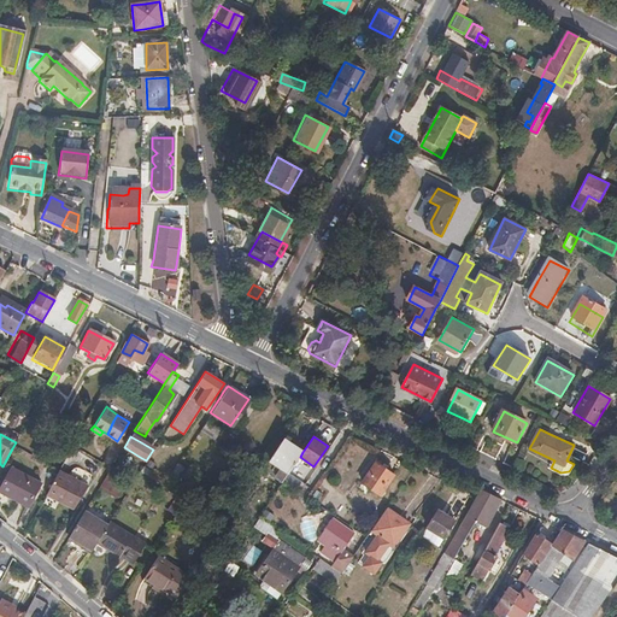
[(300,457),(303,452),(285,439),(270,460),(289,472),(300,457)]
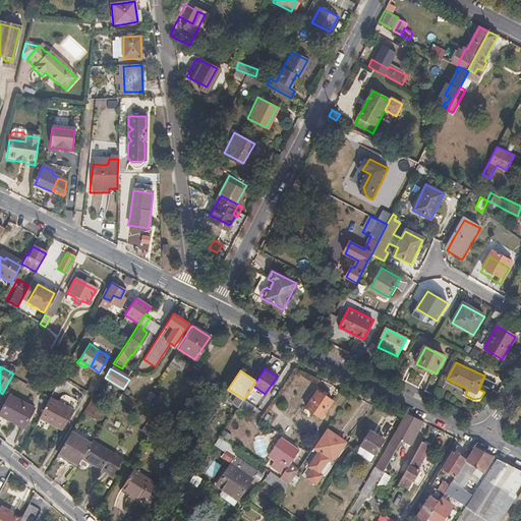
[(267,395),(278,378),(277,377),(265,394),(267,395)]
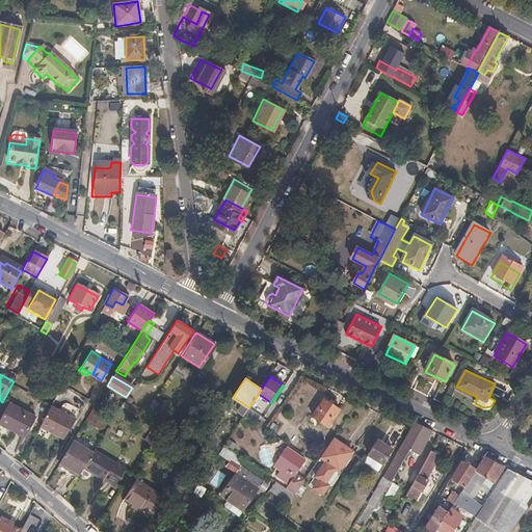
[(328,427),(340,409),(324,399),(313,417),(328,427)]
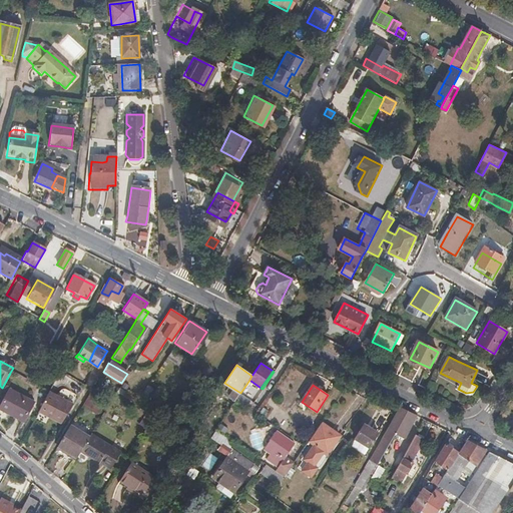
[(99,395),(91,389),(90,391),(89,393),(97,399),(99,395)]
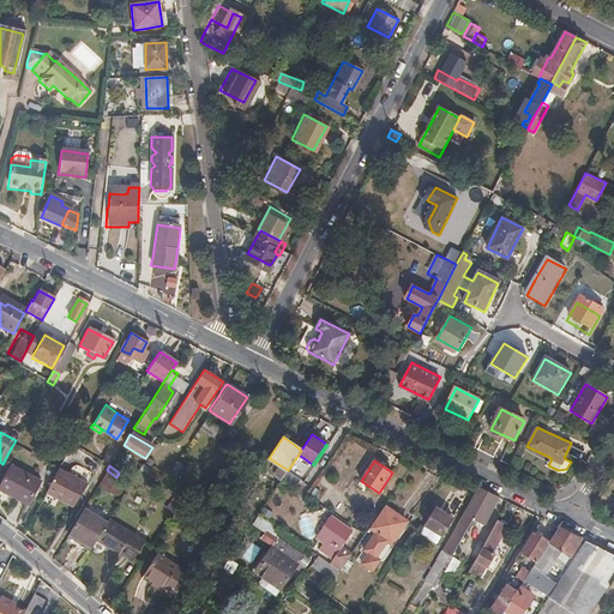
[(68,504),(82,480),(59,467),(58,470),(54,475),(48,488),(60,495),(59,499),(68,504)]
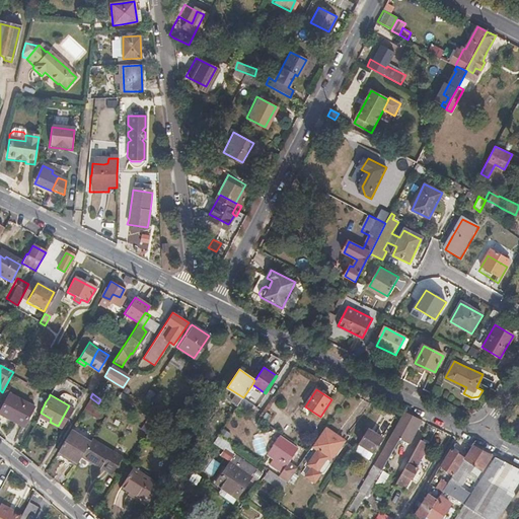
[(0,417),(19,427),(29,408),(6,395),(0,405),(0,417)]
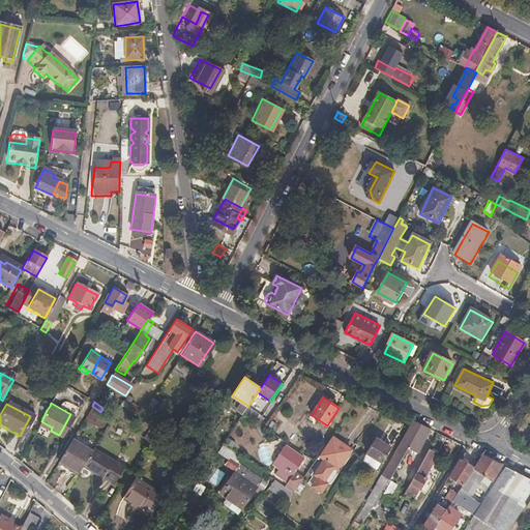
[(97,428),(106,415),(100,412),(92,406),(85,419),(97,428)]
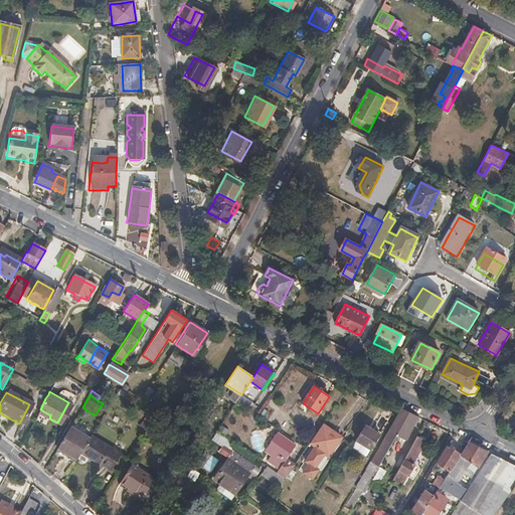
[(63,421),(72,405),(68,402),(57,422),(61,425),(63,421)]
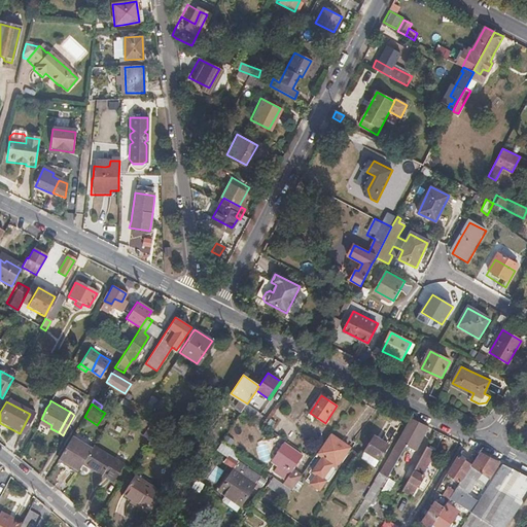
[(415,451),(428,427),(411,418),(384,466),(391,470),(407,446),(415,451)]
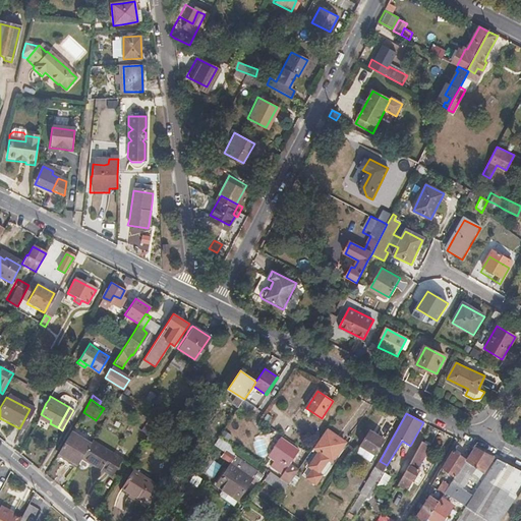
[(51,420),(41,414),(39,417),(50,423),(51,420)]
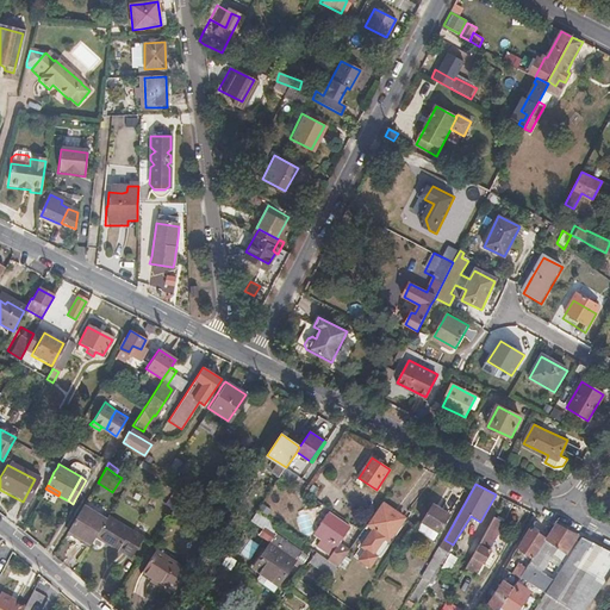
[(387,541),(403,518),(381,504),(366,526),(372,530),(360,547),(365,551),(358,560),(368,567),(375,556),(372,554),(384,537),(387,541)]
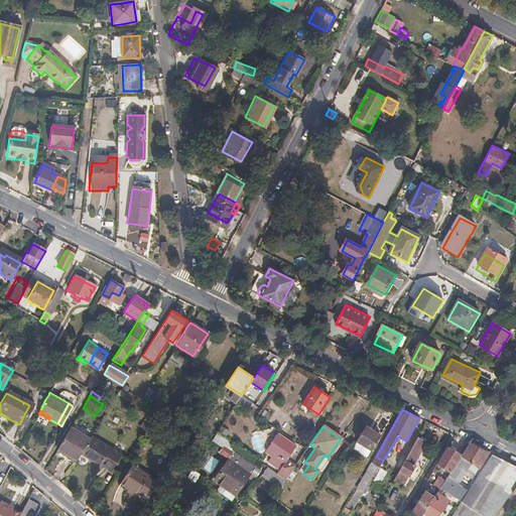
[(367,458),(380,436),(366,427),(353,448),(367,458)]
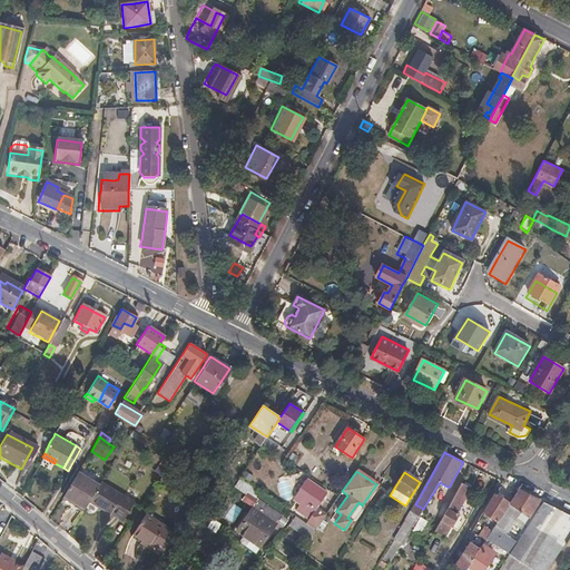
[(82,507),(96,485),(89,482),(80,477),(77,475),(65,497),(74,501),(82,507)]
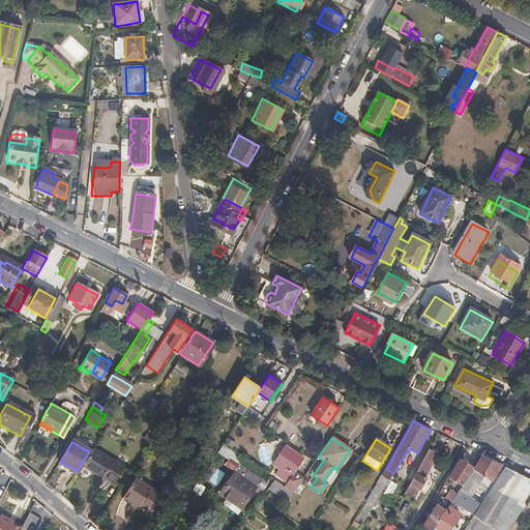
[(297,470),(304,459),(285,446),(276,459),(276,462),(281,465),(274,475),(288,483),(297,470)]
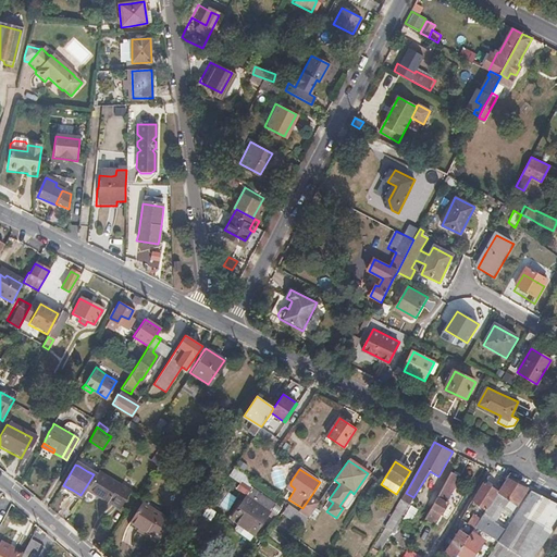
[(445,507),(447,503),(445,500),(459,478),(452,472),(446,481),(438,494),(430,508),(424,518),(435,523),(443,511),(445,507)]
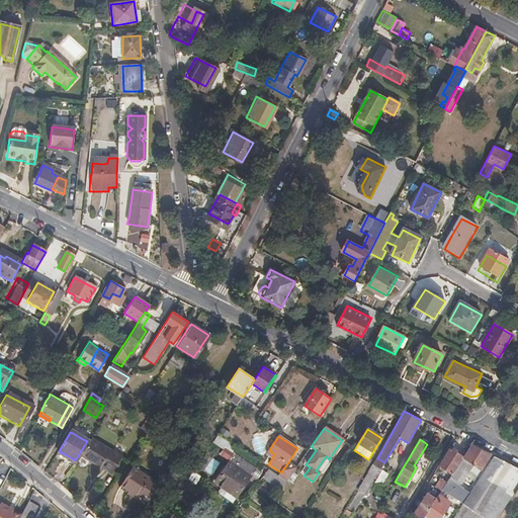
[(105,456),(108,452),(90,442),(89,442),(87,441),(75,460),(78,462),(80,459),(97,468),(105,456)]
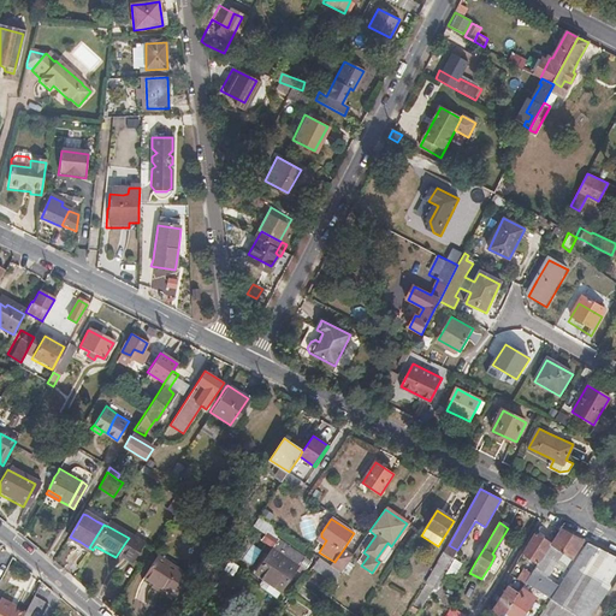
[(573,560),(585,542),(561,529),(551,544),(538,566),(535,568),(546,575),(561,552),(573,560)]
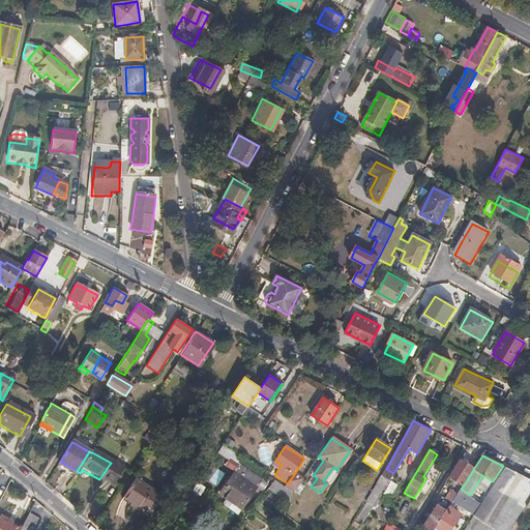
[(463,487),(474,468),(460,459),(448,477),(463,487)]
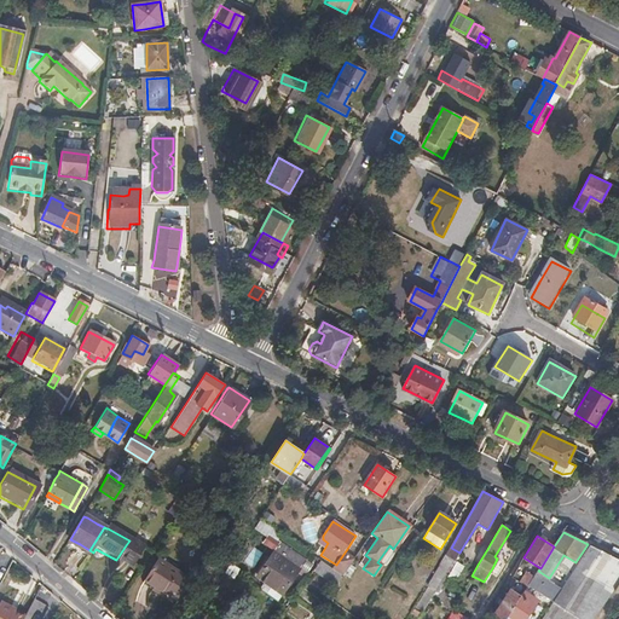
[(127,565),(139,547),(129,541),(126,545),(116,560),(120,562),(121,561),(127,565)]
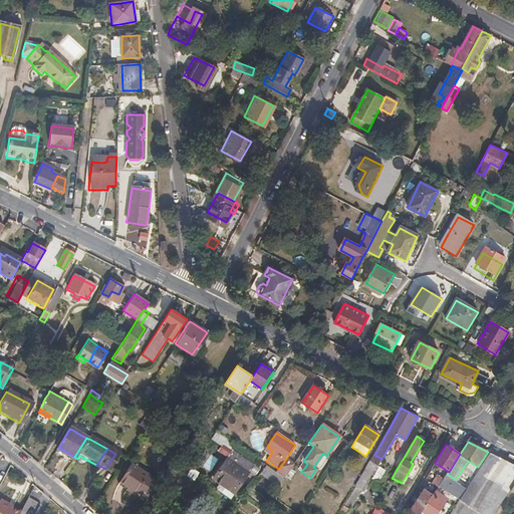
[(249,472),(230,453),(213,472),(217,476),(231,490),(249,472)]
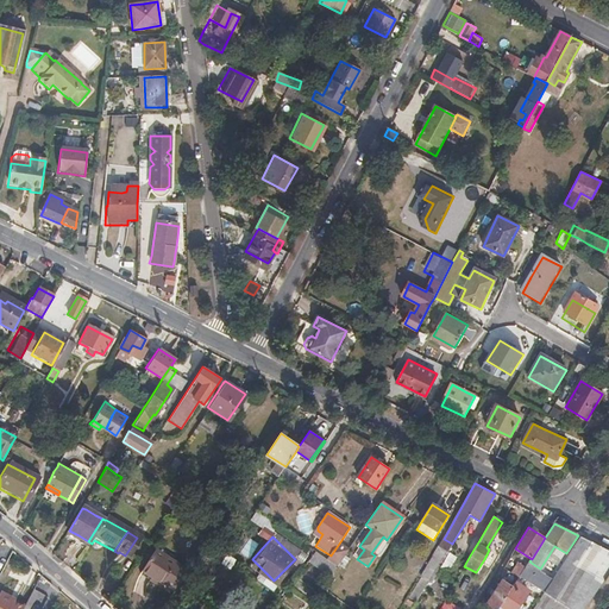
[(583,608),(586,604),(596,590),(607,576),(608,571),(608,550),(582,537),(569,557),(544,594),(533,608),(583,608)]
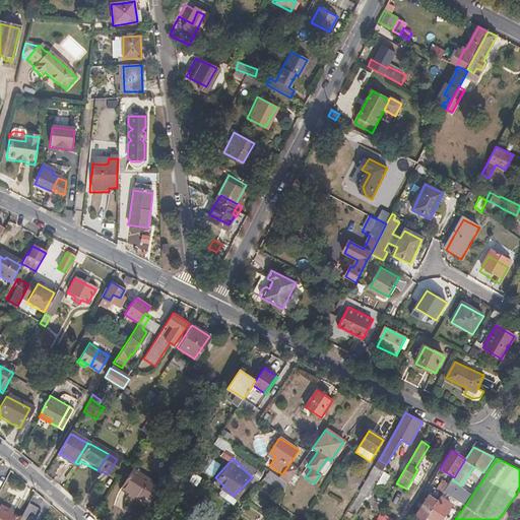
[(113,478),(122,461),(117,459),(107,474),(113,478)]
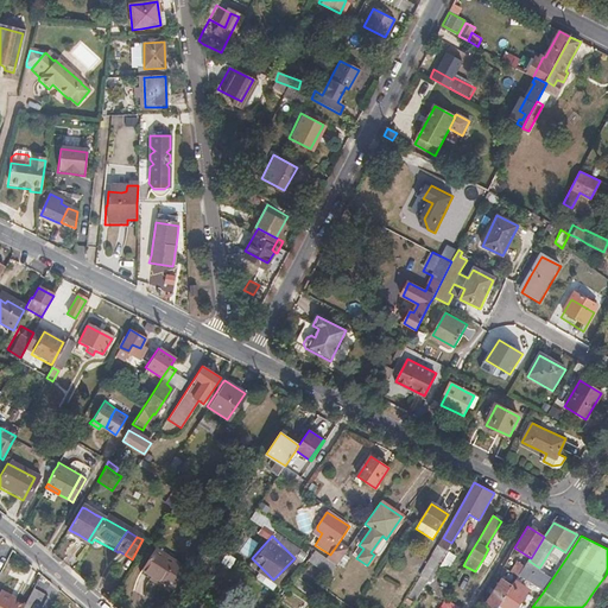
[(429,584),(442,561),(450,546),(439,540),(430,557),(418,577),(406,597),(407,599),(405,603),(410,606),(412,601),(416,602),(426,583),(429,584)]
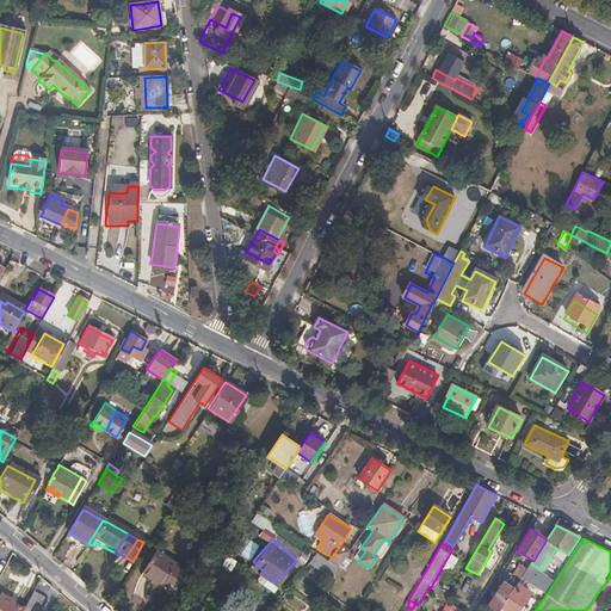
[(340,566),(350,551),(341,547),(333,561),(340,566)]
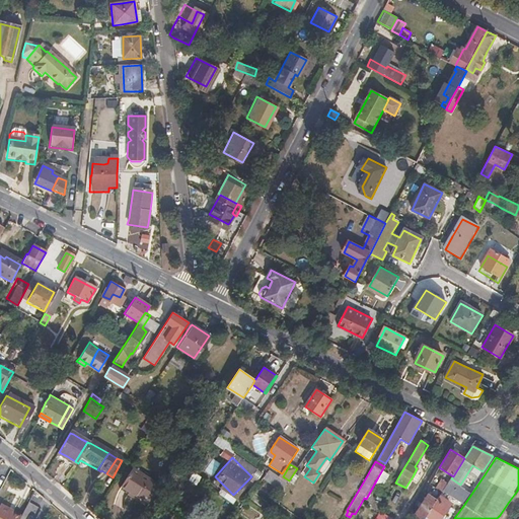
[(288,483),(281,477),(271,470),(268,468),(262,478),(281,492),(288,483)]
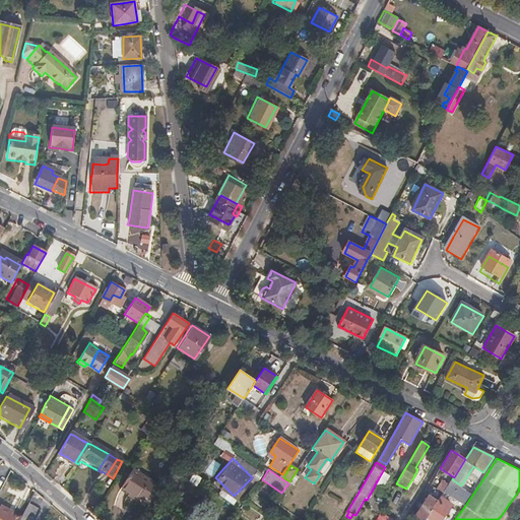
[(458,490),(461,485),(452,479),(449,484),(444,492),(462,504),(467,497),(458,490)]
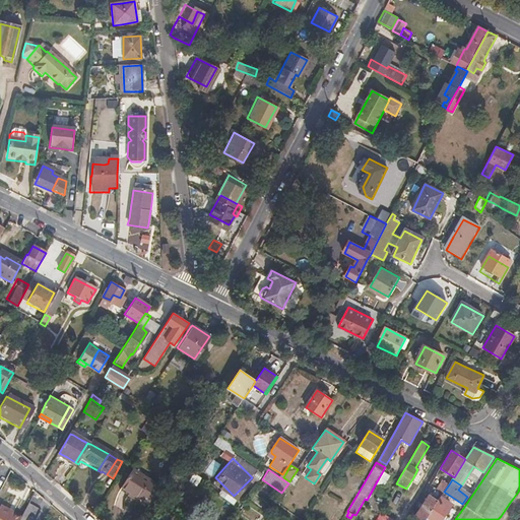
[(444,492),(449,484),(444,480),(437,490),(443,494),(444,492)]
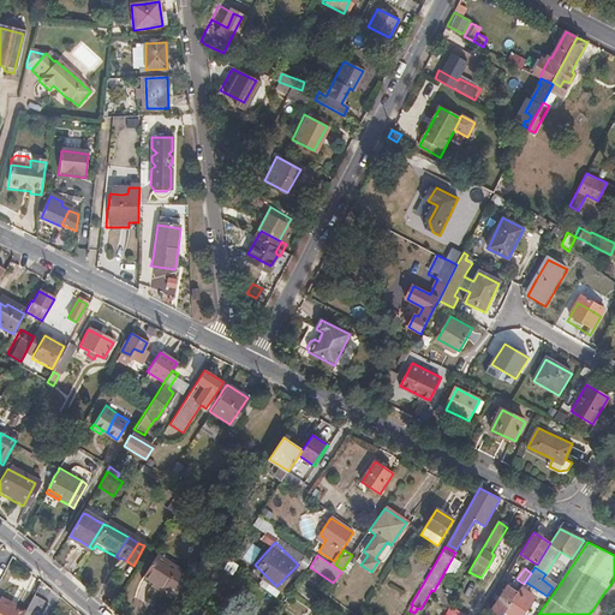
[(175,598),(181,591),(148,569),(135,591),(155,605),(156,603),(167,610),(175,598)]
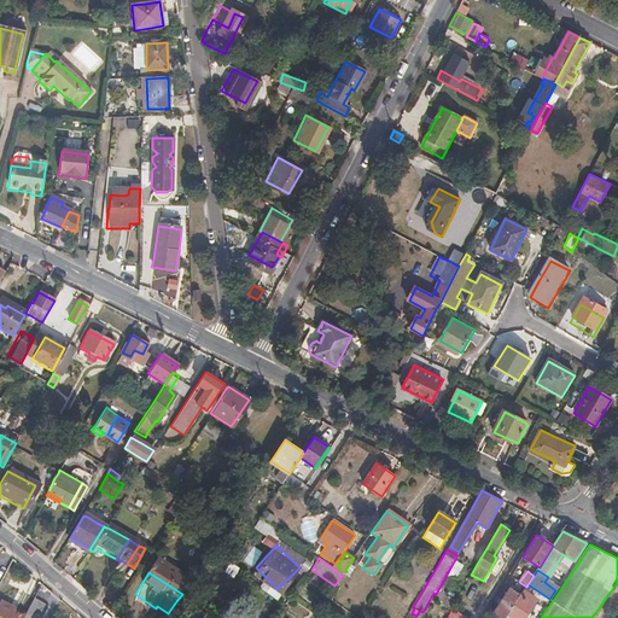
[(505,617),(508,614),(520,595),(509,589),(493,613),(500,617),(505,617)]
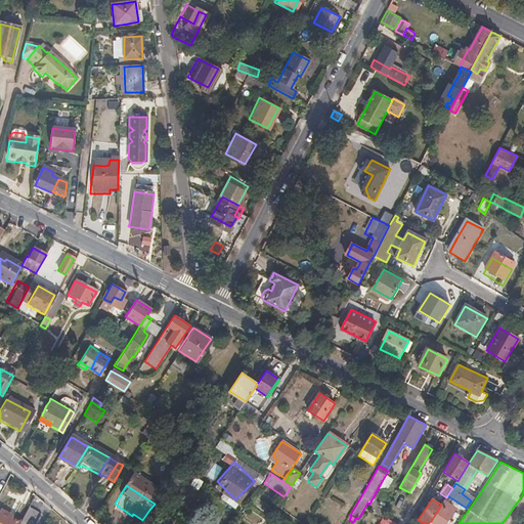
[(436,523),(444,523),(454,510),(443,503),(441,505),(431,521),(436,523)]
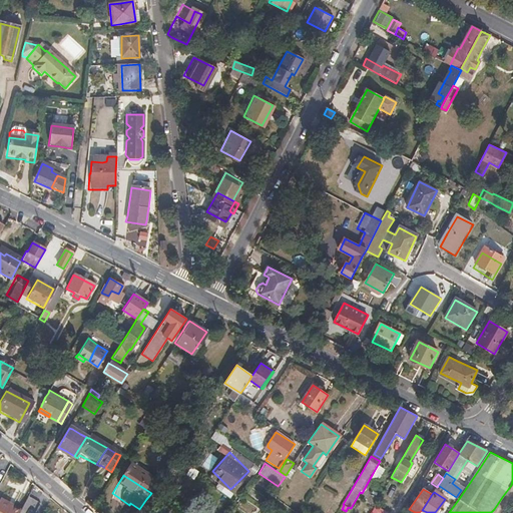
[(0,512),(2,512),(10,499),(4,497),(0,504),(0,512)]
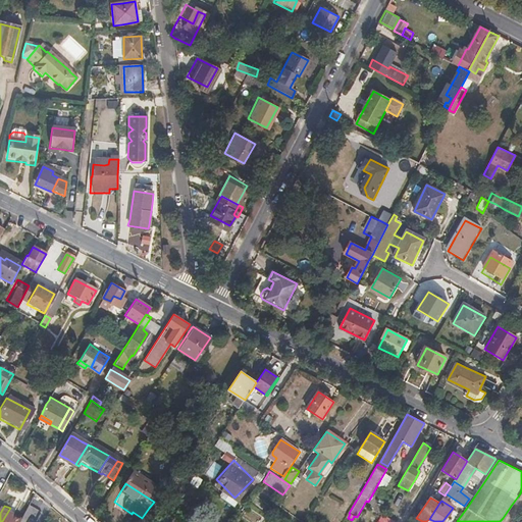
[(17,521),(21,515),(13,510),(10,508),(2,521),(17,521)]
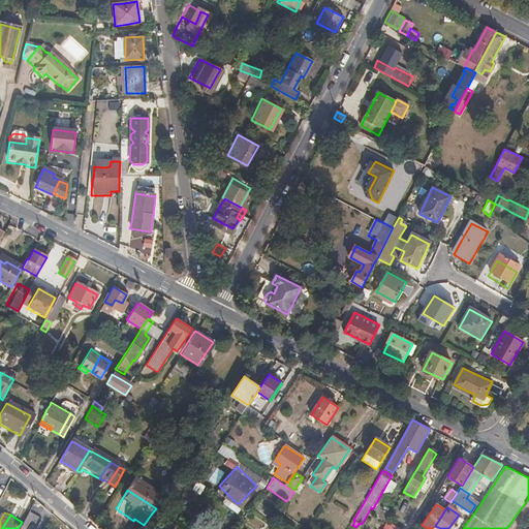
[(144,528),(155,528),(160,521),(151,515),(144,525),(143,528),(144,528)]
